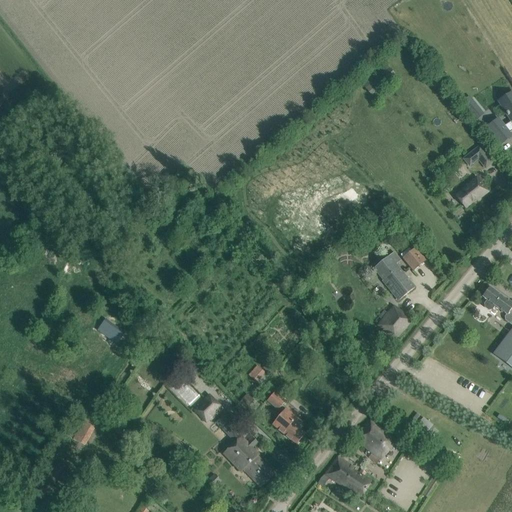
[(511,100),(502,107),(511,122),(504,127),(498,119),(487,127),(501,144),(511,136),(509,134),(511,131),(511,100)]
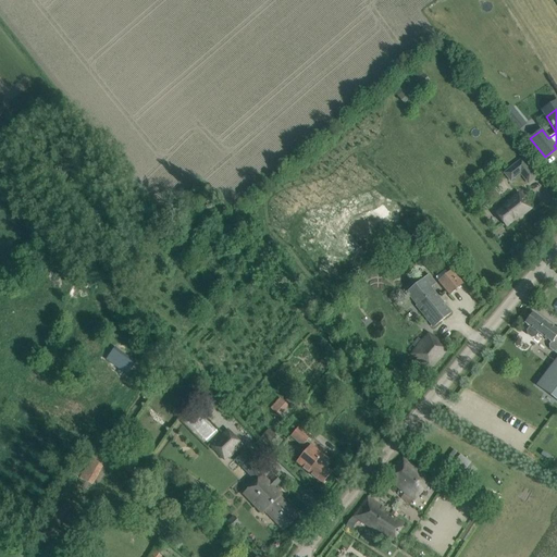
[(535,177),(522,160),(505,173),(510,181),(520,173),(528,183),(535,177)]
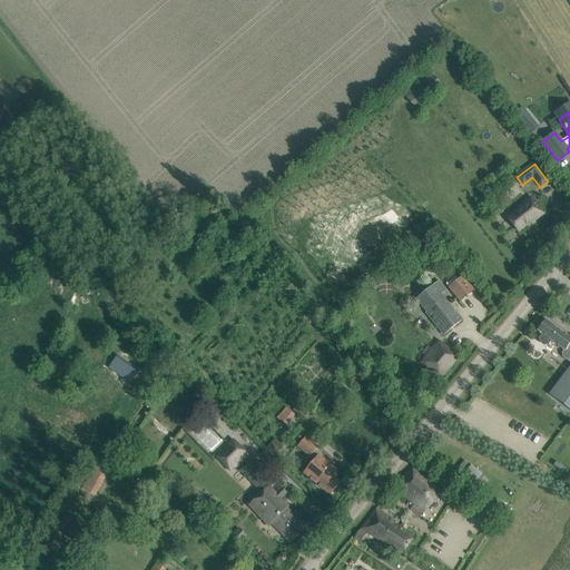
[(530,198),(519,207),(520,208),(508,218),(518,232),(530,222),(531,224),(543,214),(530,198)]
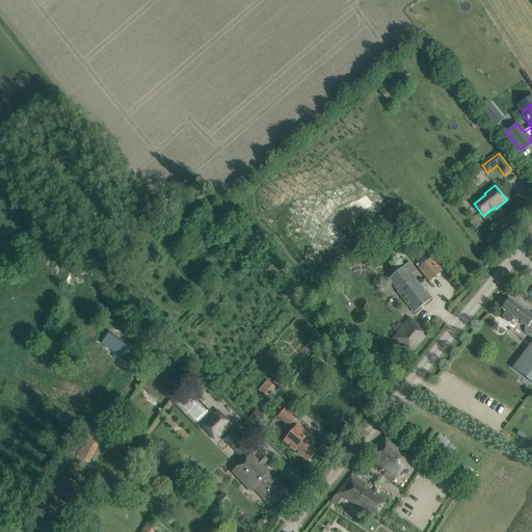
[(414,243),(420,249),(424,245),(418,239),(414,243)]
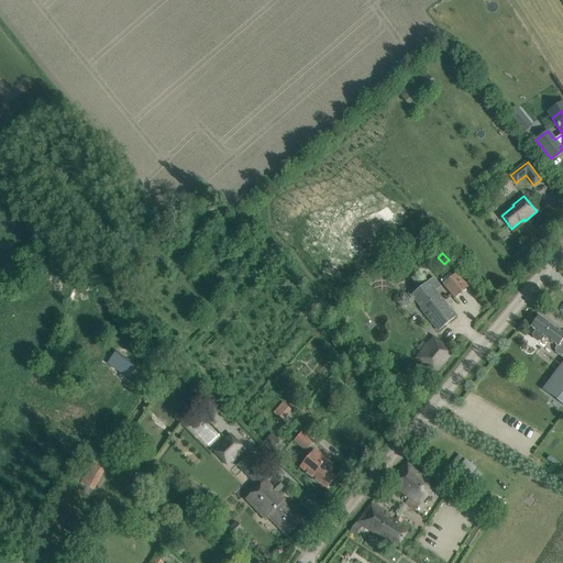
[(450,273),(440,280),(443,284),(448,289),(454,298),(468,287),(461,278),(456,273),(453,276),(450,273)]
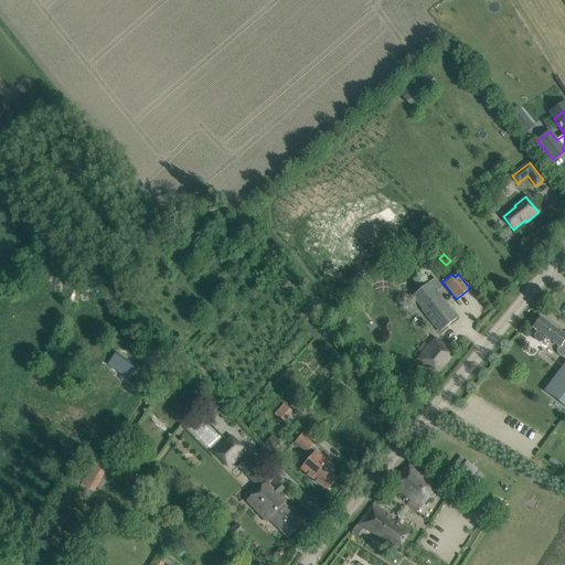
[(435,279),(426,286),(413,297),(423,310),(422,310),(439,332),(458,318),(437,292),(443,288),(435,279)]
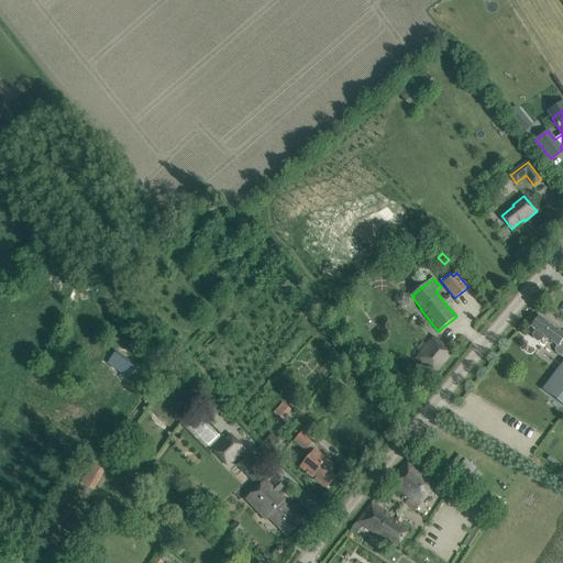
[(562,334),(539,317),(531,327),(536,330),(532,334),(533,339),(537,341),(541,341),(544,337),(558,346),(555,350),(555,353),(562,359),(562,362),(542,389),(562,405),(562,334)]
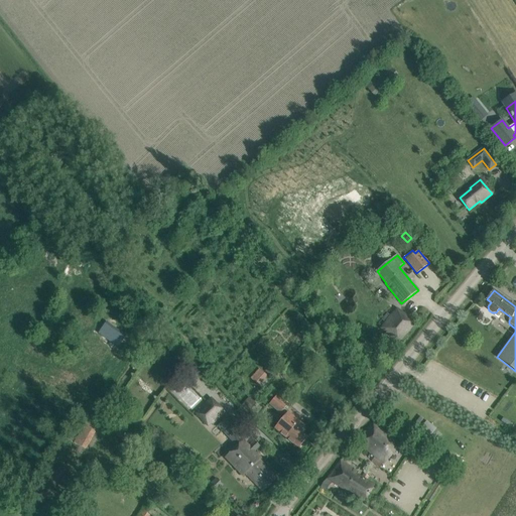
[(415,324),(407,316),(398,308),(381,327),(398,342),(415,324)]
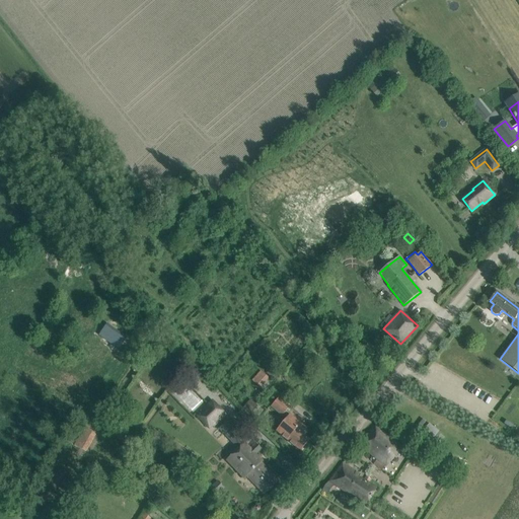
[(378,347),(371,353),(375,358),(382,352),(378,347)]
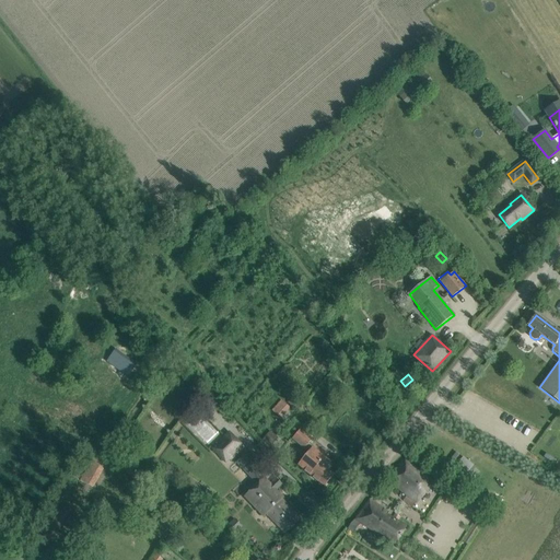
[(272,410),(281,419),(290,408),(281,400),(275,408),(272,406),(270,408),(272,410)]
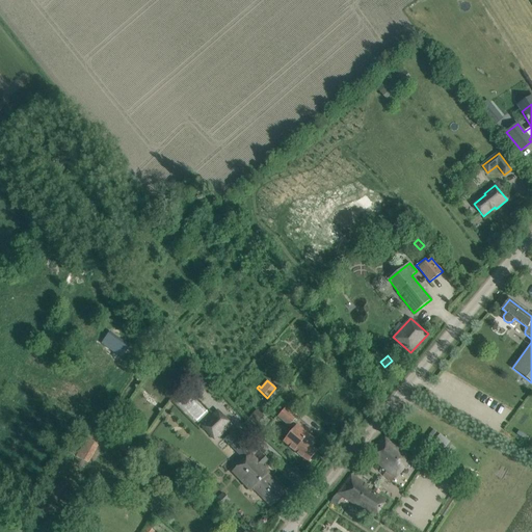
[(170,394),(176,399),(181,394),(177,389),(170,394)]
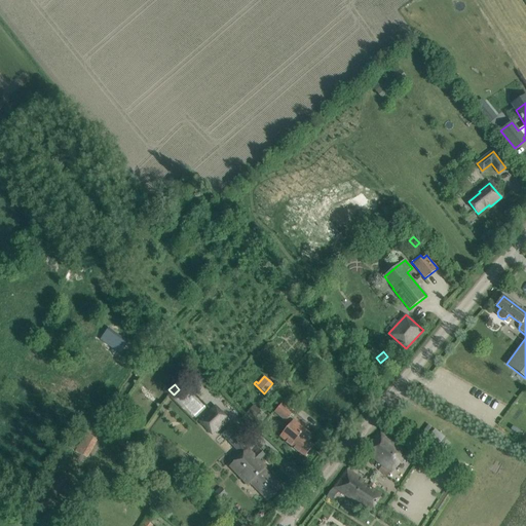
[(310,435),(303,428),(290,418),(294,413),(282,404),(274,413),(290,425),(279,437),(304,457),(313,446),(306,440),(310,435)]
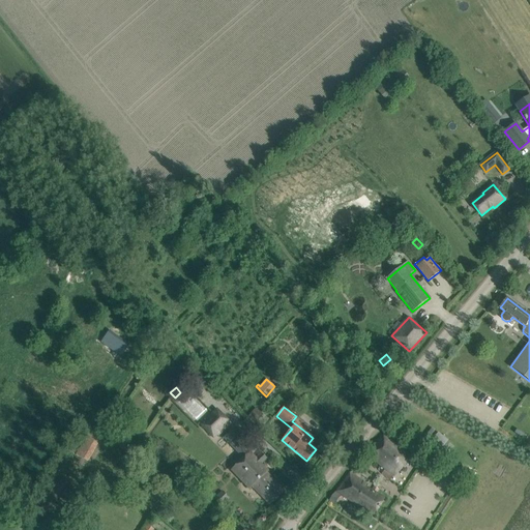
[(246,418),(254,424),(263,414),(256,408),(246,418)]
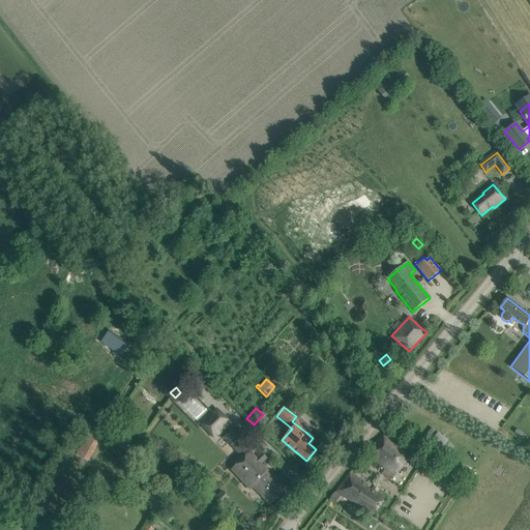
[(200,424),(215,440),(232,423),(217,409),(200,424)]
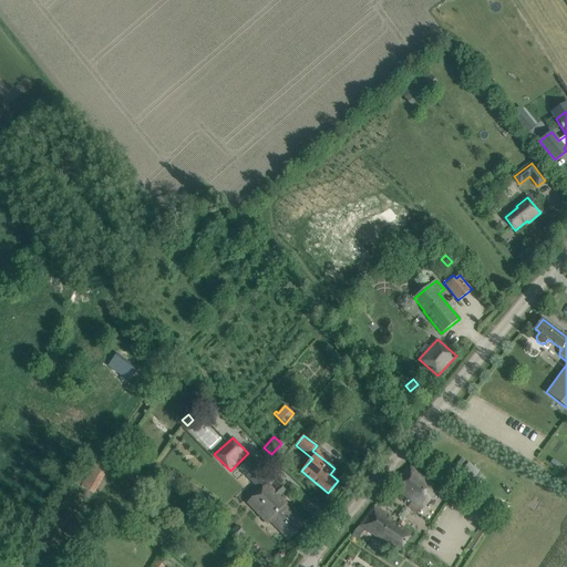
[(249,460),(238,470),(260,492),(248,505),(260,516),(267,523),(270,521),(289,539),(303,525),(285,506),(287,504),(279,496),(286,491),(280,485),(274,492),(267,485),(270,482),(249,460)]
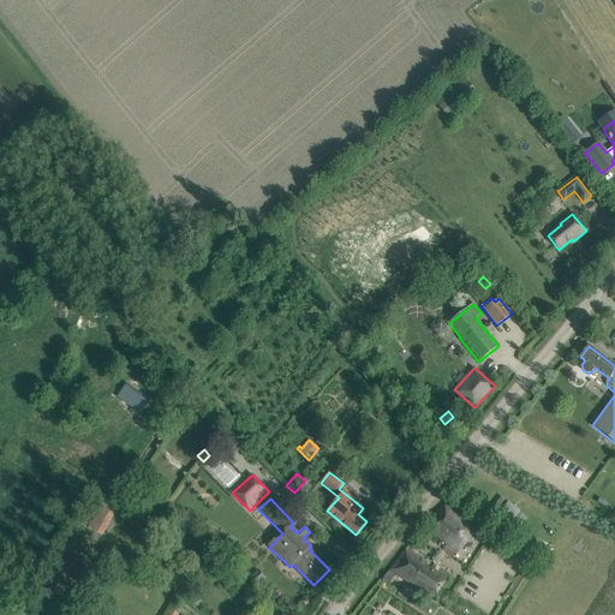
[(509,502),(493,521),(506,533),(523,514),(509,502)]
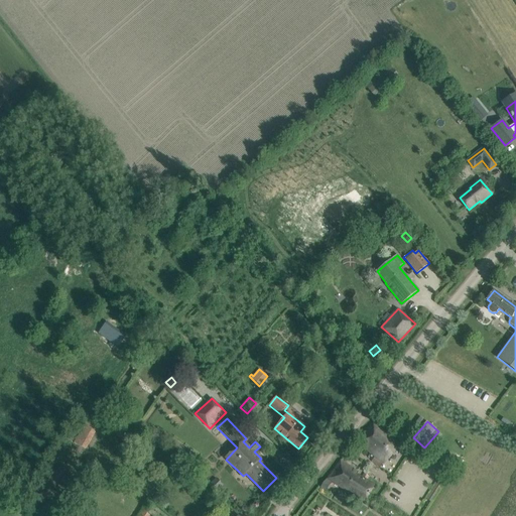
[(358,441),(358,442),(366,448),(377,458),(373,463),(380,468),(384,464),(399,444),(381,430),(373,423),(358,441)]
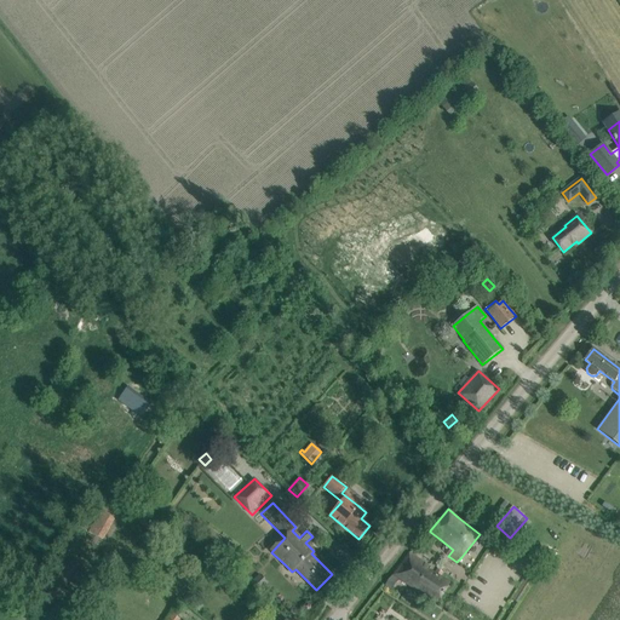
[(90,530),(104,539),(115,520),(101,511),(90,530)]
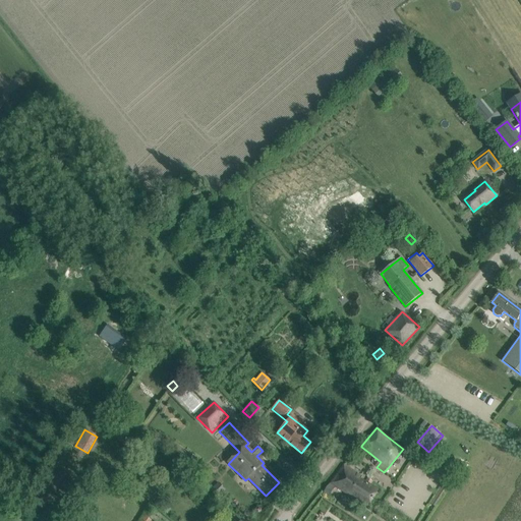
[(378,490),(369,485),(372,481),(368,478),(365,482),(358,478),(360,476),(344,465),(331,483),(347,496),(349,494),(367,506),(378,490)]
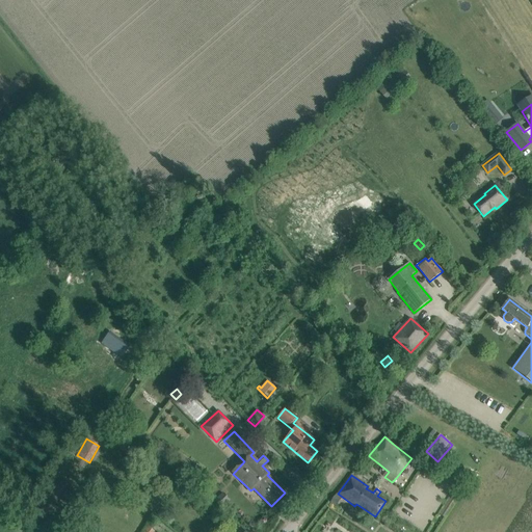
[(227,514),(230,510),(224,505),(229,501),(222,495),(216,501),(222,508),(221,509),(227,514)]
